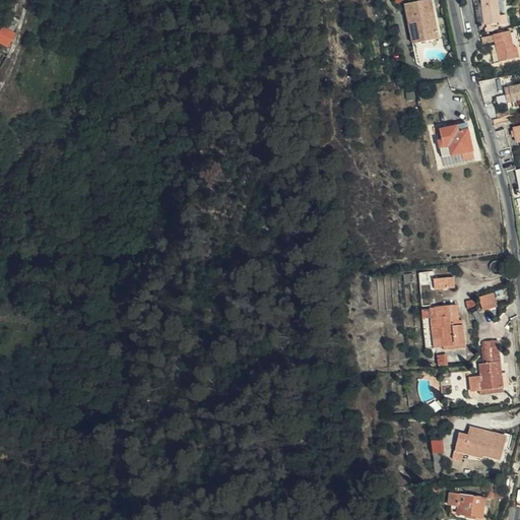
[(417,22),(421,42),(440,39),(433,0),(426,0),(413,2),(407,3),(410,23),(417,22)]
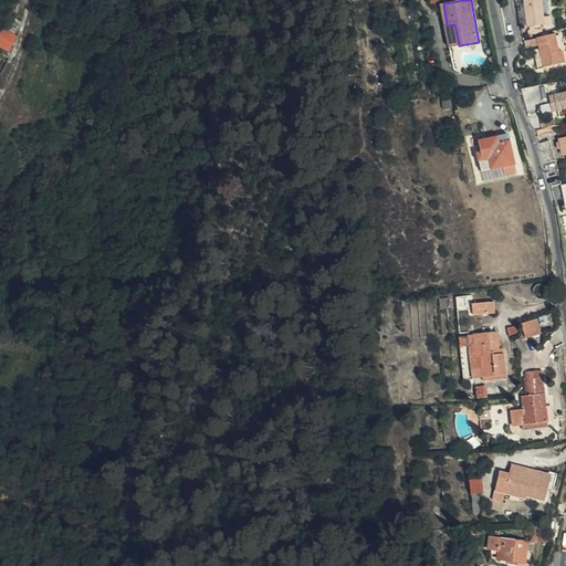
[(538,25),(536,0),(520,0),(523,27),(538,25)]
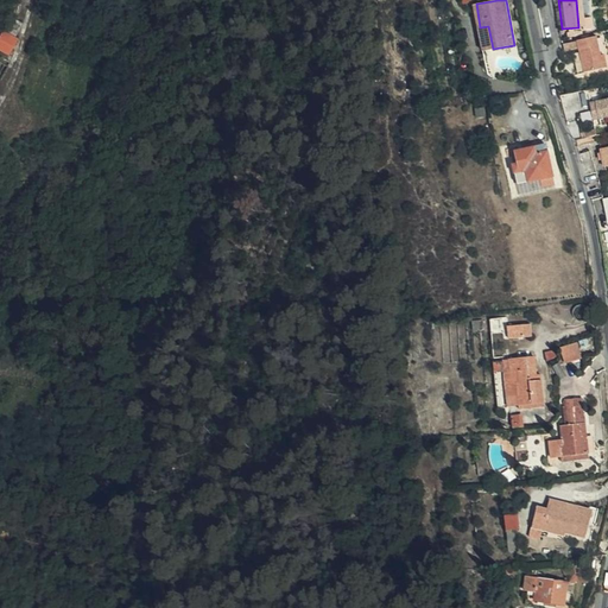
[(0,49),(10,54),(17,40),(16,39),(24,25),(13,18),(0,42),(0,49)]
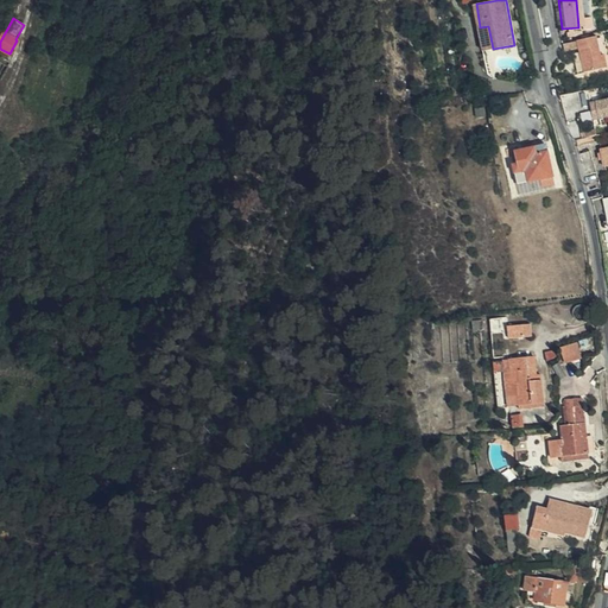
[(483,50),(493,49),(488,26),(480,27),(483,50)]
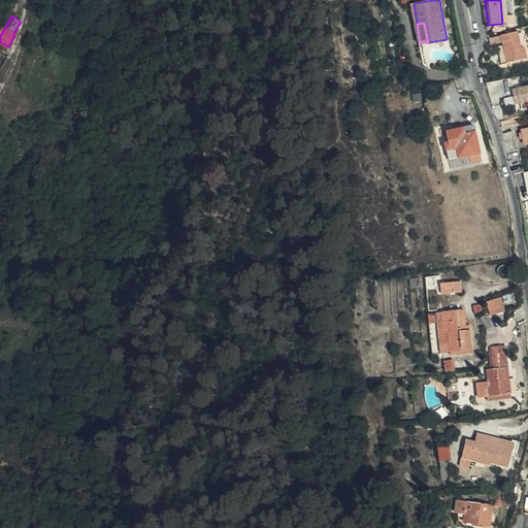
[(518,31),(503,34),(509,62),(527,58),(525,47),(522,48),(518,31)]
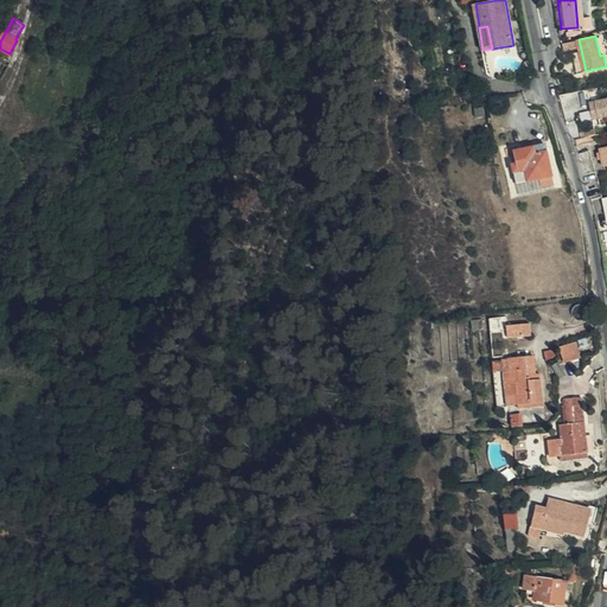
[(598,110),(600,120),(606,117),(606,96),(589,101),(592,112),(598,110)]
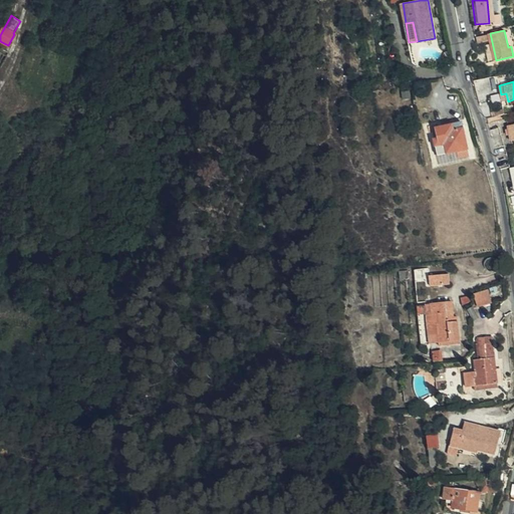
[(504,108),(492,110),(493,116),(505,114),(504,108)]
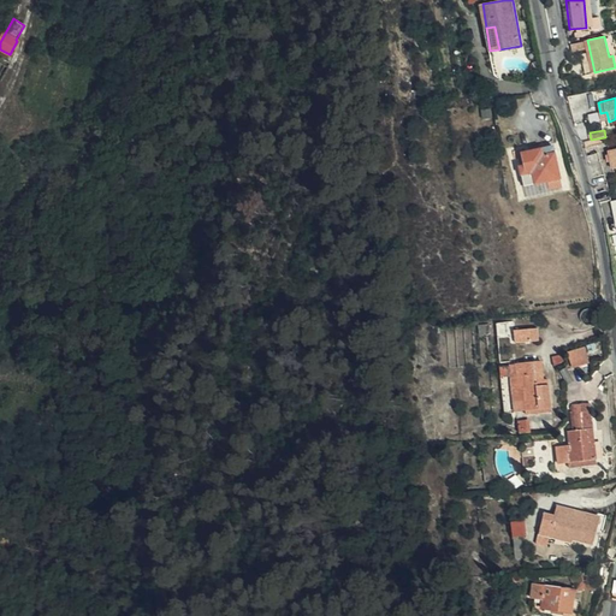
[(564,188),(554,144),(522,153),(525,165),(521,166),(526,185),(548,181),(550,191),(564,188)]
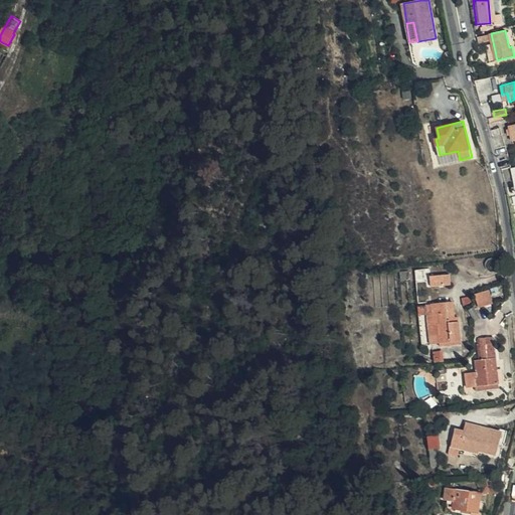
[(492,129),(495,138),(500,157),(511,155),(505,127),(492,129)]
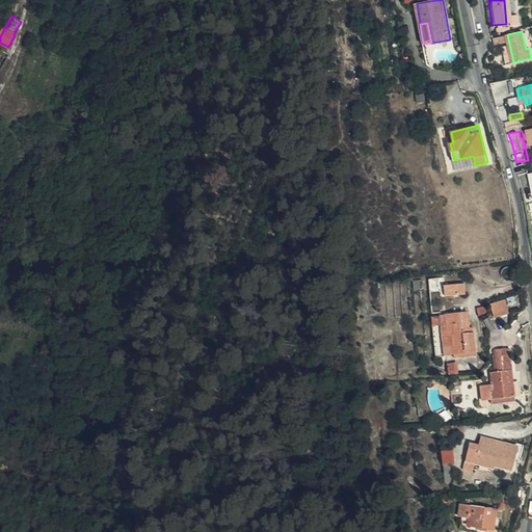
[(526,162),(517,163),(521,175),(529,174),(526,162)]
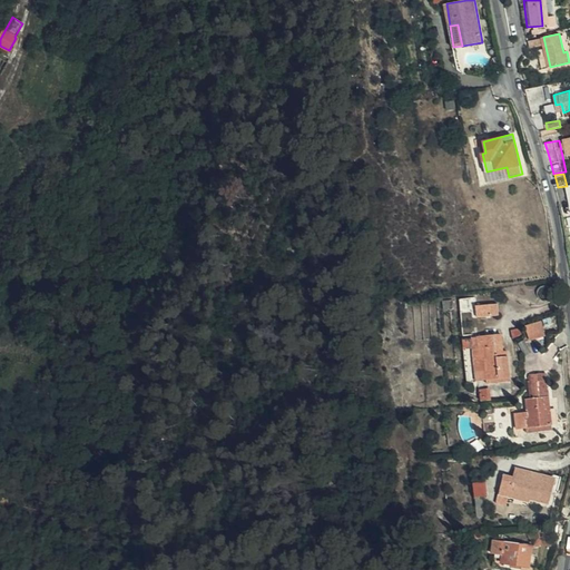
[(478,316),(500,315),(499,304),(478,305),(478,316)]
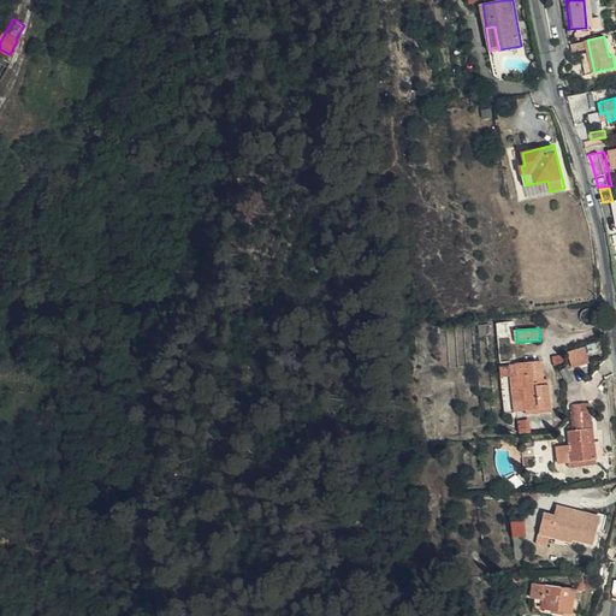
[(590,362),(586,348),(570,351),(574,366),(590,362)]
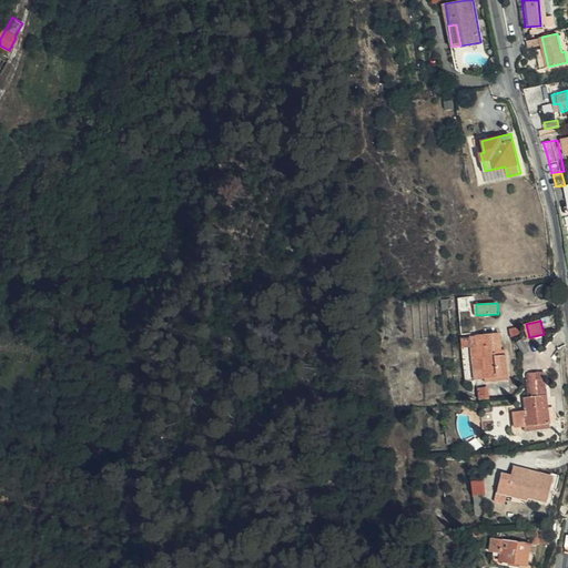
[(509,328),(510,336),(520,332),(517,326),(509,328)]
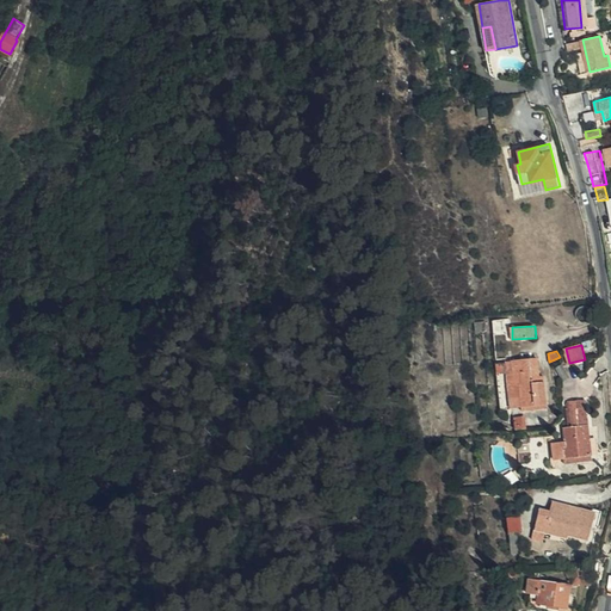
[(537,357),(513,359),(514,376),(523,376),(525,387),(523,387),(525,406),(534,405),(534,408),(542,408),(541,403),(548,402),(544,375),(539,375),(537,357)]
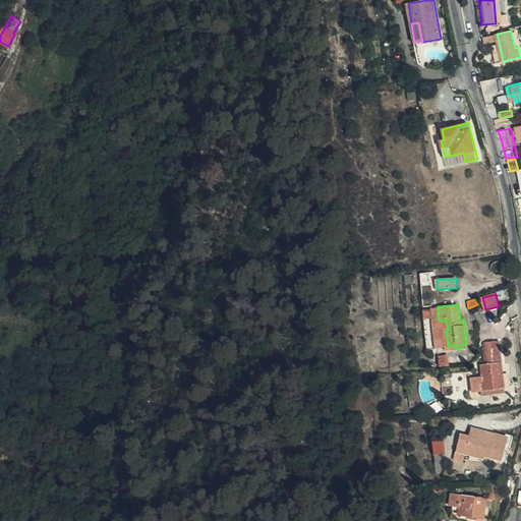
[(432,307),(425,308),(431,351),(439,350),(432,307)]
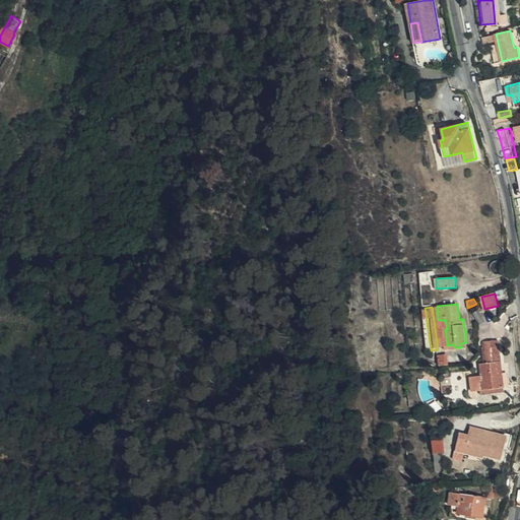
[(471,376),(473,390),(481,389),(492,389),(492,386),(497,386),(497,388),(505,387),(500,340),(485,341),(486,346),(484,347),(485,363),(481,364),(482,375),(471,376)]
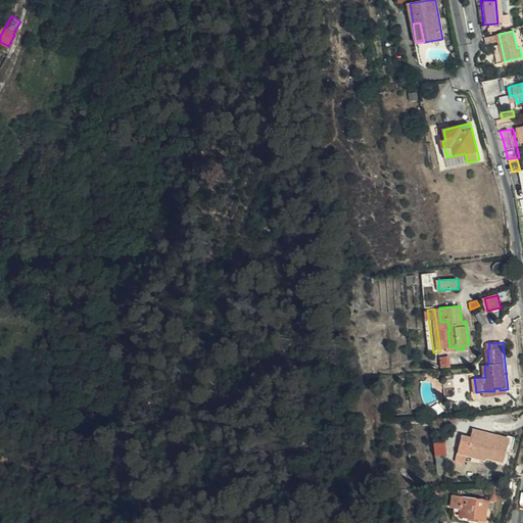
[(449,367),(448,355),(441,357),(442,368),(449,367)]
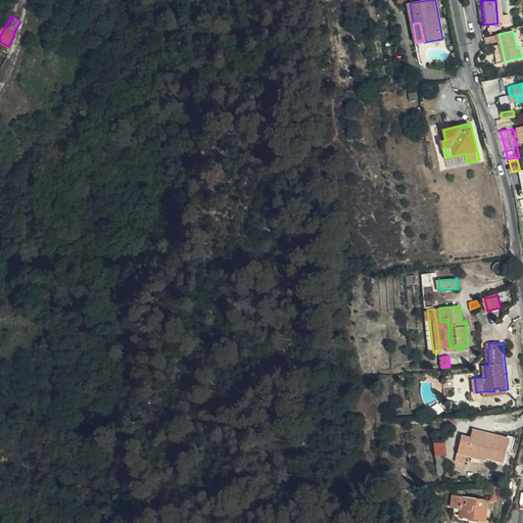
[(490,454),(489,456),(506,460),(512,437),(474,428),(472,436),(463,434),(459,452),(468,455),(469,448),(490,454)]
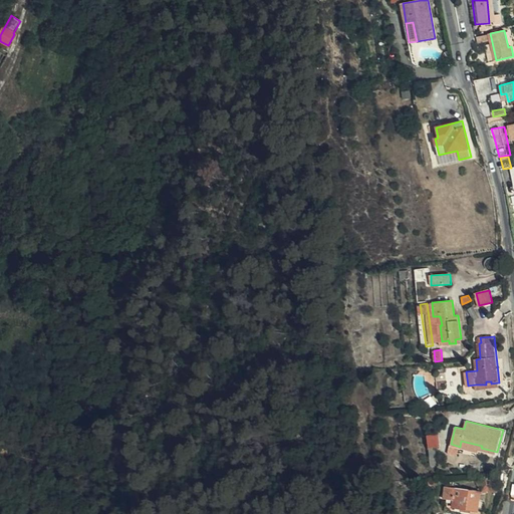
[(439,433),(428,435),(429,448),(440,447),(439,433)]
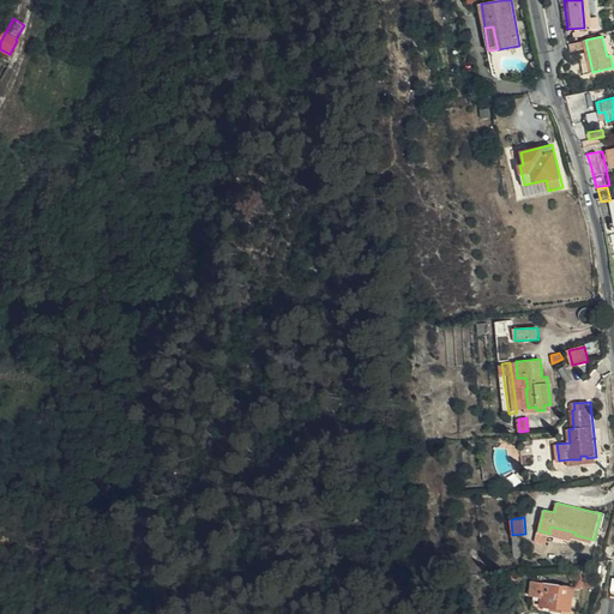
[(573,539),(575,535),(576,533),(551,527),(549,534),(573,539)]
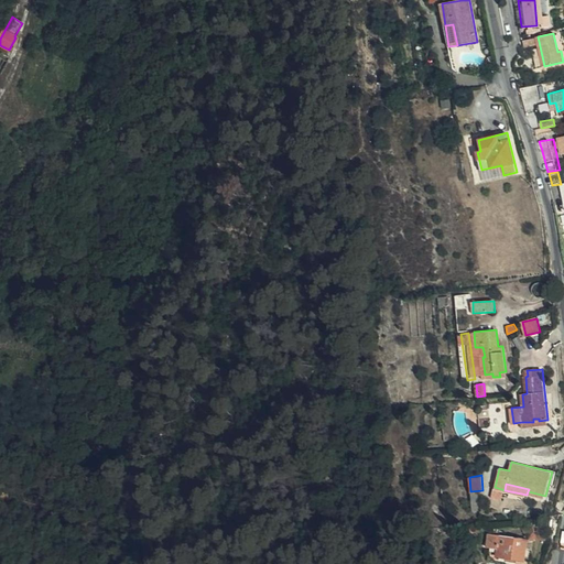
[(502,500),(505,490),(495,487),(492,497),(502,500)]
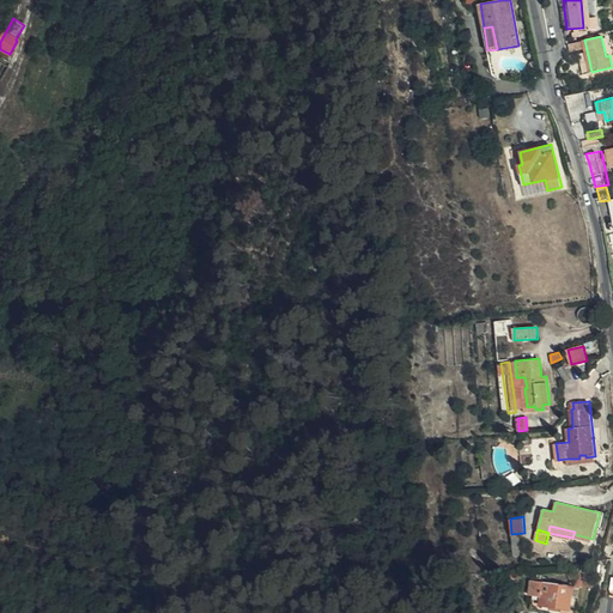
[(571,607),(572,600),(558,599),(559,590),(574,592),(574,586),(544,583),(542,605),(571,607)]
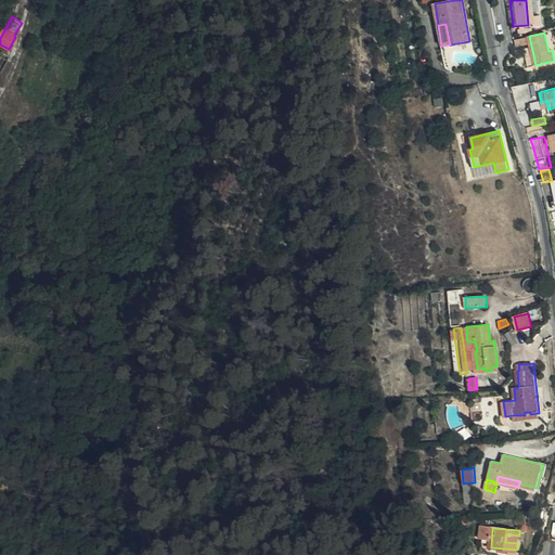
[(505,542),(518,543),(519,536),(506,534),(505,542)]
